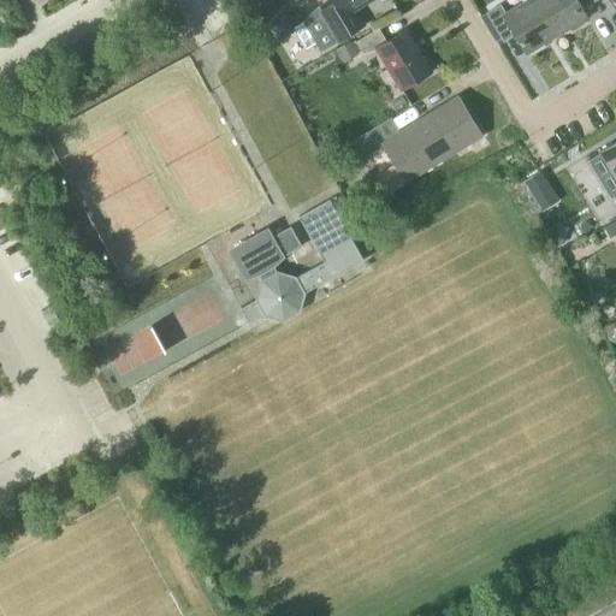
[(321,51),(353,31),(343,16),(368,0),(333,0),(336,3),(303,22),(321,51)]
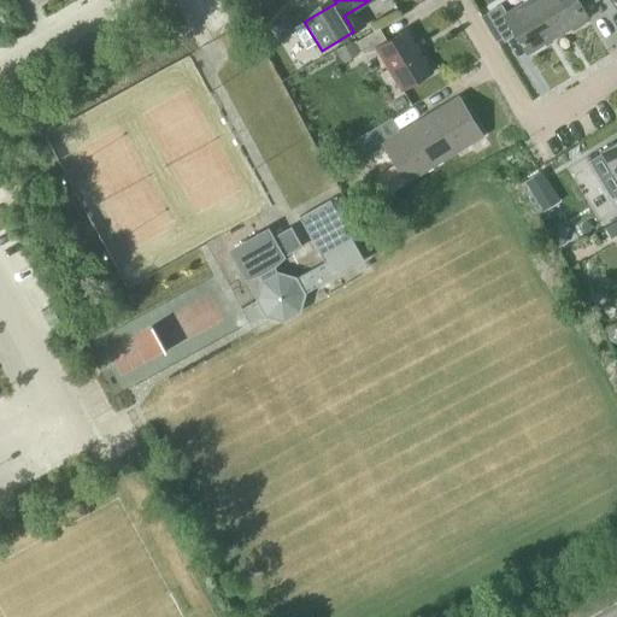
[(529,53),(558,35),(535,0),(527,0),(506,13),(501,5),(488,12),(505,41),(517,34),(529,53)]
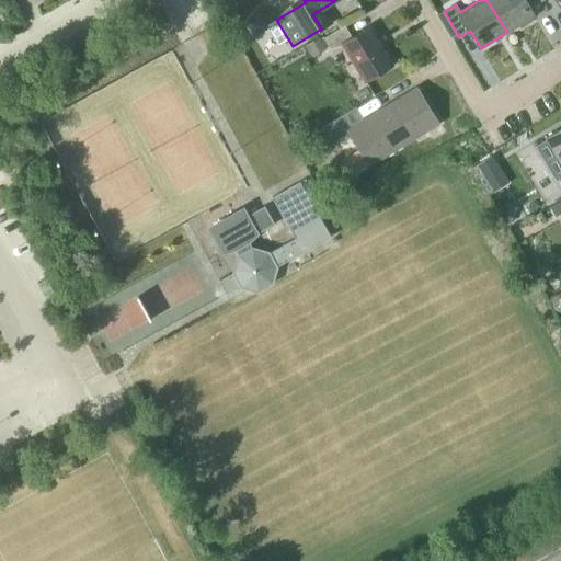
[(487,0),(507,32),(534,16),(523,0),(487,0)]
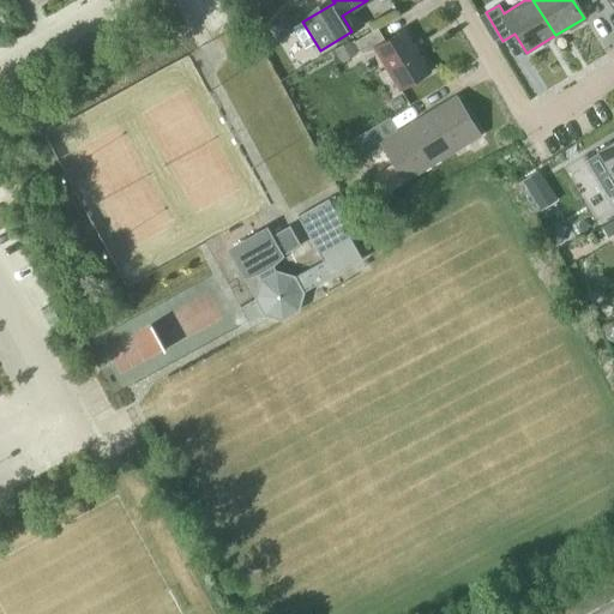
[(294,31),(283,12),(265,23),(276,41),(294,31)]
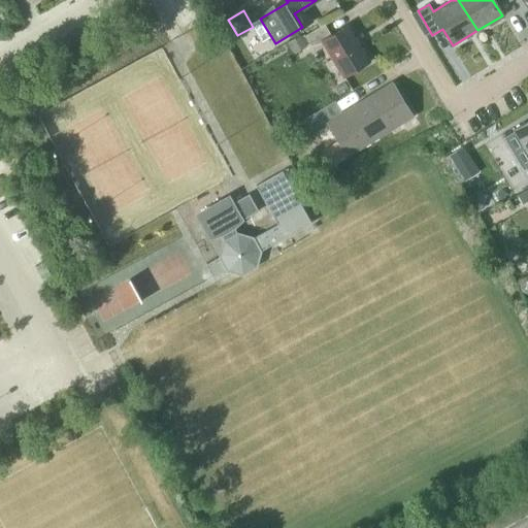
[(343,75),(368,61),(348,26),(332,35),(325,24),(305,35),(315,51),(325,44),(343,75)]
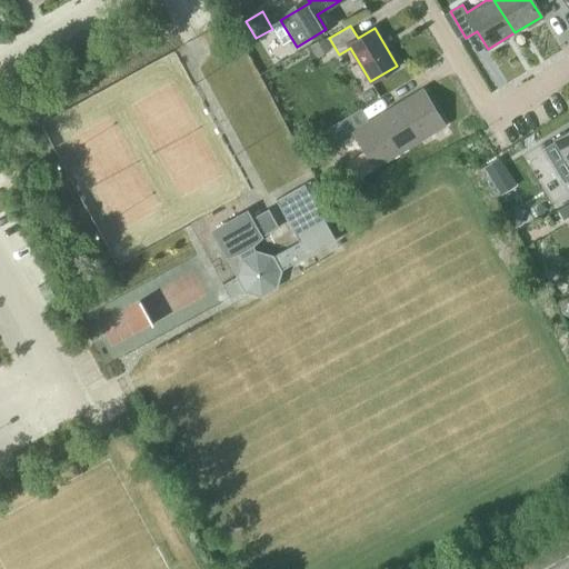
[(331,49),(323,38),(310,46),(318,58),(331,49)]
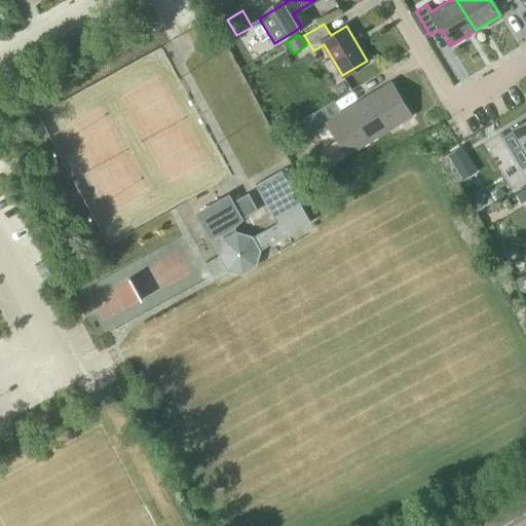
[(304,117),(312,132),(329,122),(346,153),(410,115),(390,83),(341,114),(333,101),(304,117)]
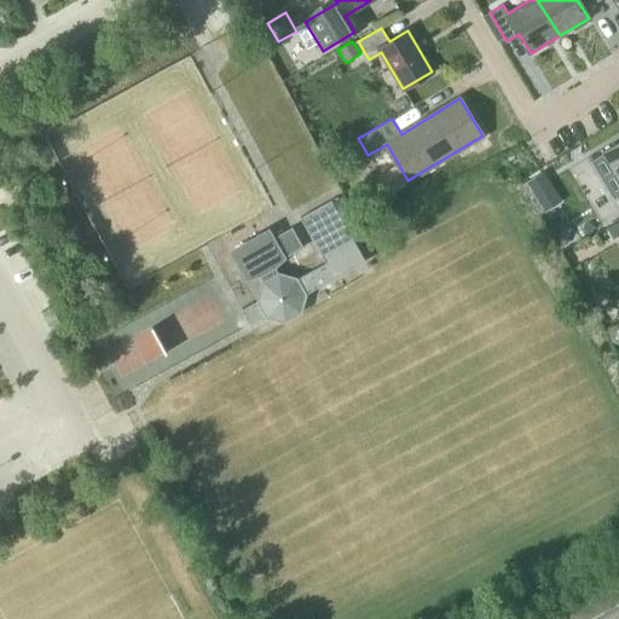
[(618,142),(603,151),(618,177),(618,194),(615,196),(618,201),(618,142)]
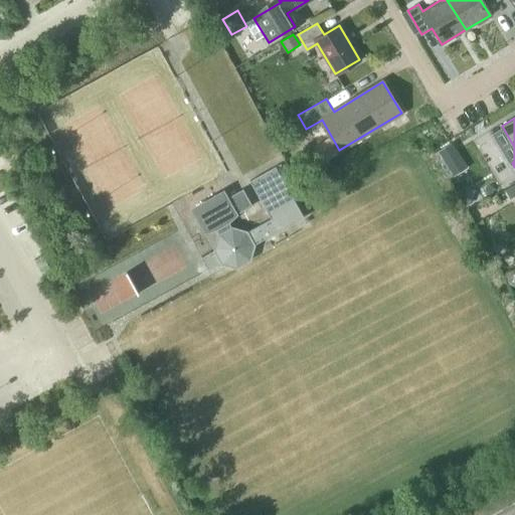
[(329,137),(314,147),(324,162),(339,153),(329,137)]
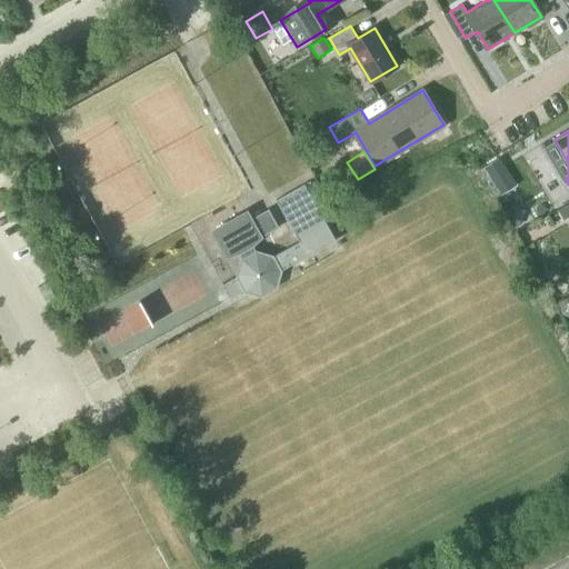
[(498,159),(482,169),(491,182),(507,173),(498,159)]
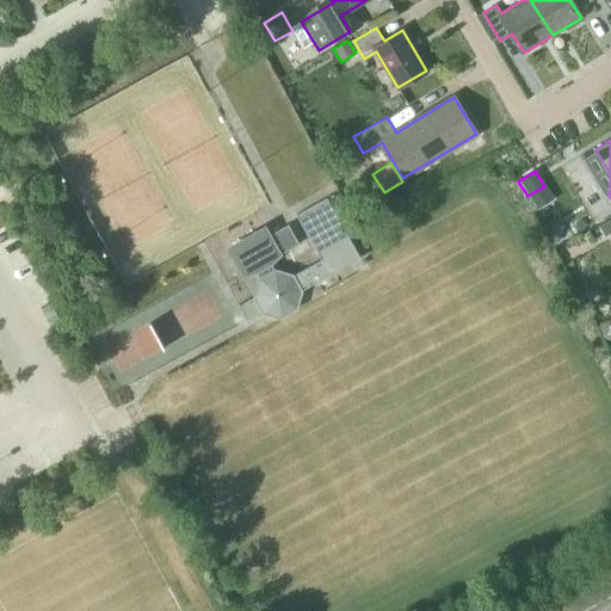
[(296,308),(301,291),(362,258),(327,198),(298,214),(323,258),(291,276),(276,271),(260,279),(255,296),(239,306),(247,321),(264,312),(281,316),(296,308)]
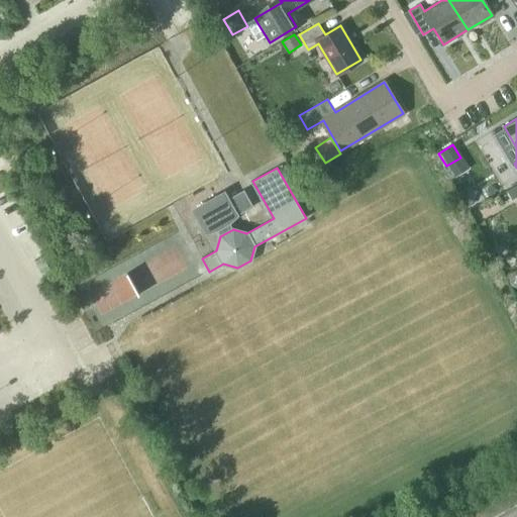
[(479,190),(471,188),(467,201),(474,203),(479,190)]
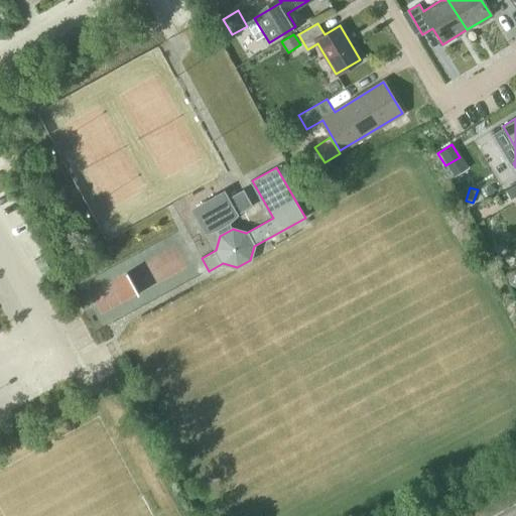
[(244,189),(228,199),(237,216),(253,206),(244,189)]
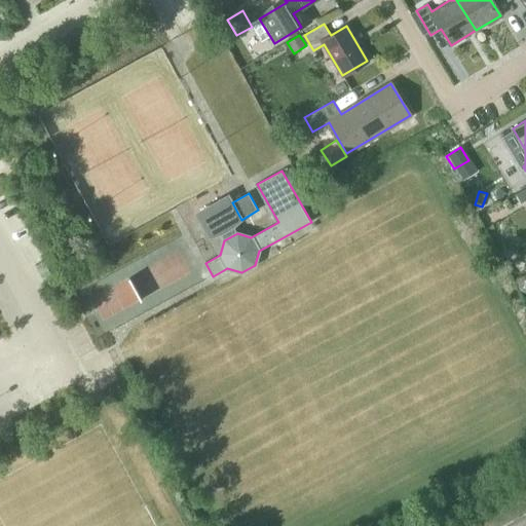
[(220,233),(224,240),(237,233),(233,227),(234,224),(241,220),(232,202),(200,220),(207,229),(220,233)]
